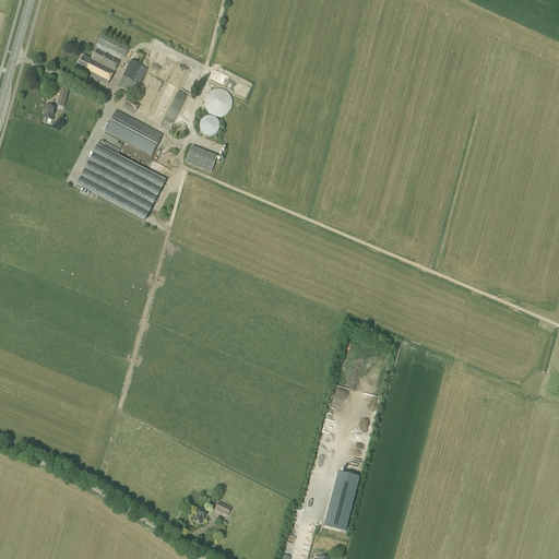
[(128,55),(128,54),(127,52),(129,49),(102,35),(97,44),(125,58),(127,54),(128,55)]
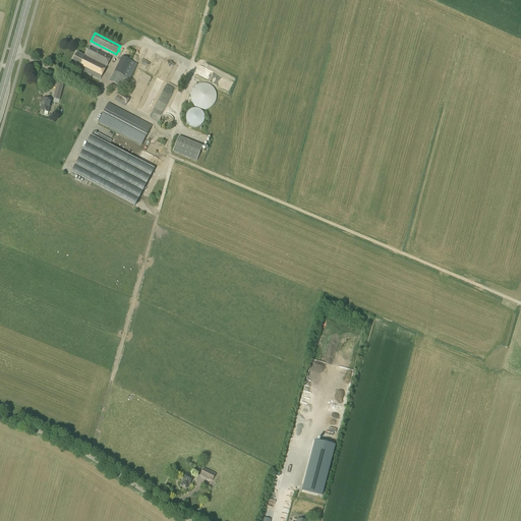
[(111,58),(90,47),(84,56),(77,52),(71,65),(100,80),(106,67),(111,58)]
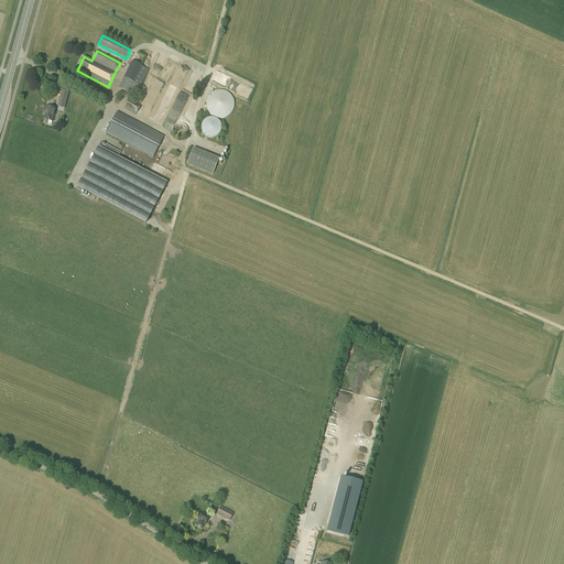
[(134,97),(149,69),(132,61),(118,88),(134,97)]
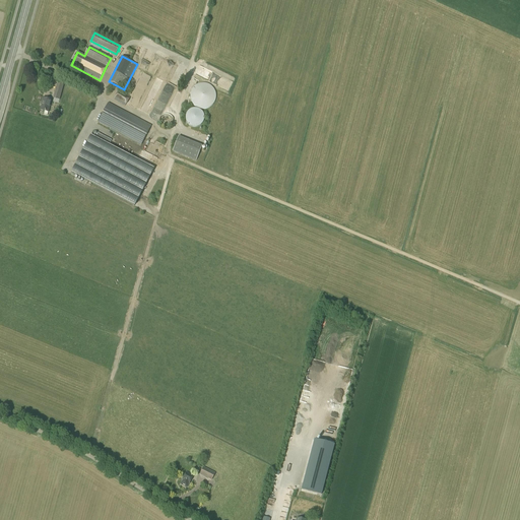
[(137,106),(150,73),(144,71),(131,104),(137,106)]
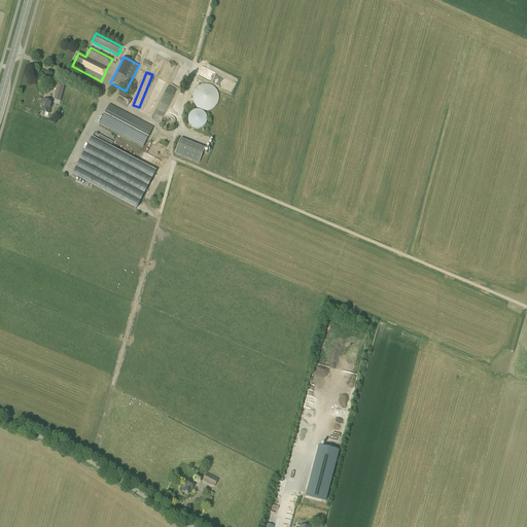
[(195,105),(199,108),(203,110),(207,111),(211,110),(214,107),(217,104),(218,101),(219,97),(218,93),(216,89),(212,86),(209,84),(205,84),(200,85),(197,89),(194,92),(192,97),(192,101),(195,105)]
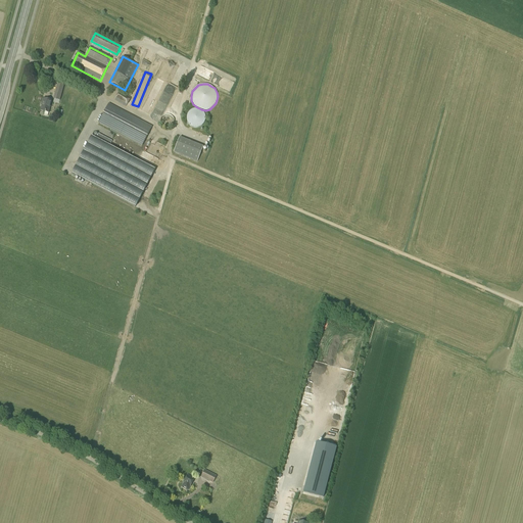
[(126,107),(131,98),(120,91),(114,100),(126,107)]
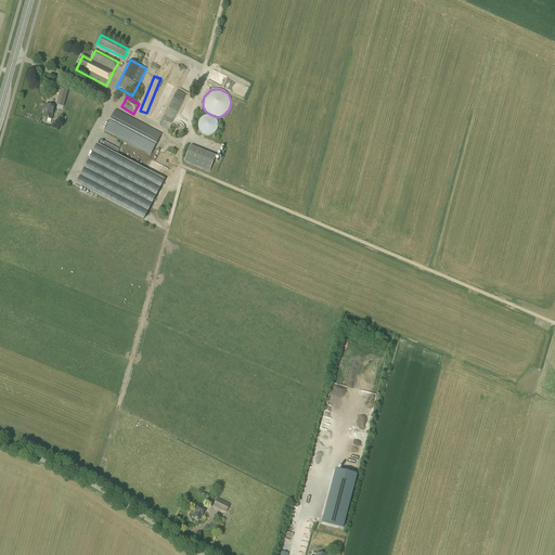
[(51,120),(54,107),(44,105),(42,113),(44,113),(42,117),(51,120)]
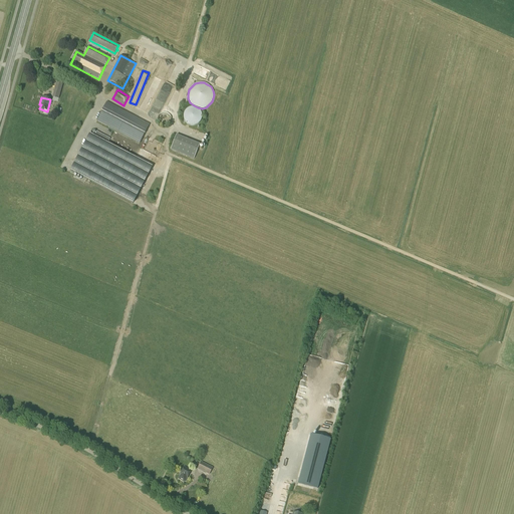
[(140,144),(150,124),(106,102),(96,120),(140,144)]
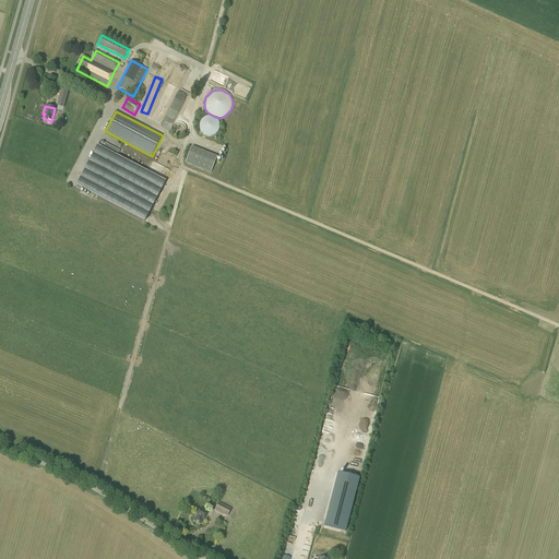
[(210,137),(211,137),(213,137),(214,135),(215,135),(216,134),(217,133),(218,132),(218,131),(219,129),(219,128),(219,127),(219,125),(218,123),(218,122),(217,121),(216,120),(215,119),(214,118),(213,117),(212,117),(210,117),(209,117),(207,117),(205,118),(204,118),(203,119),(202,120),(201,121),(200,122),(200,123),(200,126),(200,127),(200,128),(200,130),(200,131),(201,132),(202,133),(203,134),(204,135),(205,137),(206,137),(209,137),(210,137)]
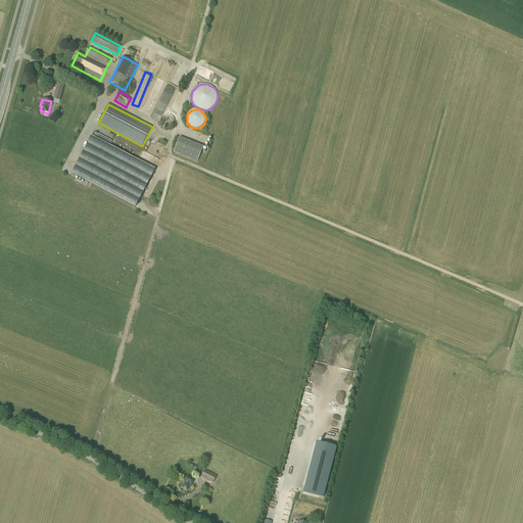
[(168,129),(169,129),(170,128),(171,128),(172,127),(173,127),(173,126),(174,125),(174,124),(174,122),(174,121),(174,120),(174,119),(173,117),(173,116),(172,116),(171,115),(170,115),(169,114),(167,114),(165,114),(164,115),(163,115),(162,116),(162,117),(161,119),(160,120),(160,121),(160,122),(160,123),(160,124),(161,125),(162,126),(162,127),(163,128),(164,128),(165,129),(168,129)]
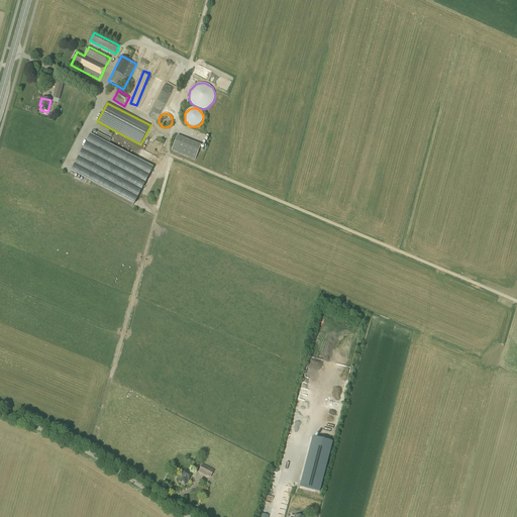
[(89,137),(71,172),(133,205),(152,168),(108,144),(111,139),(97,132),(95,137),(90,135),(89,137)]
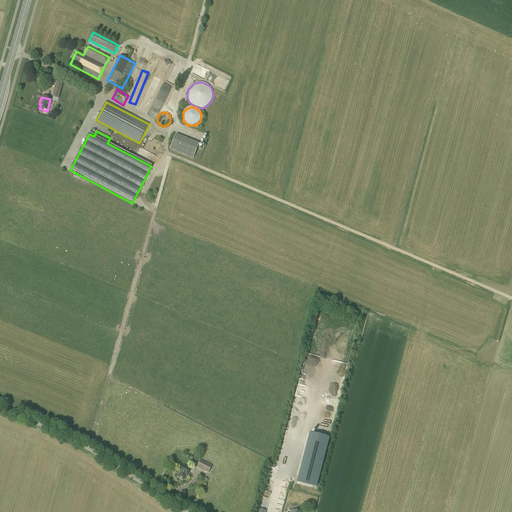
[(175,135),(170,149),(192,158),(197,145),(175,135)]
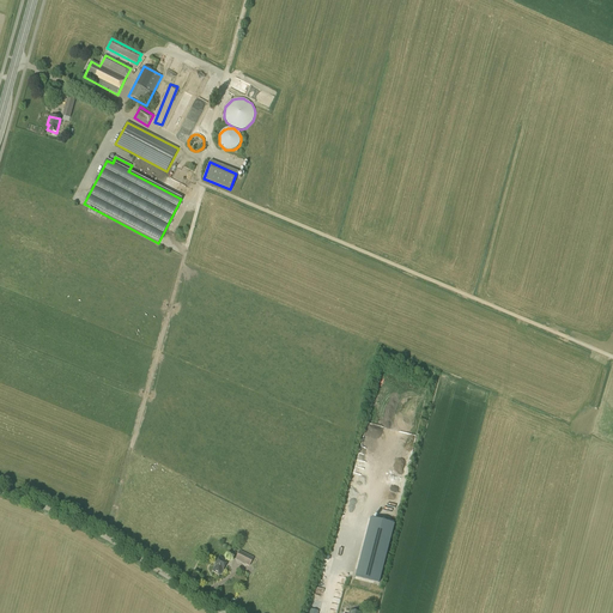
[(394,526),(370,519),(356,577),(380,583),(394,526)]
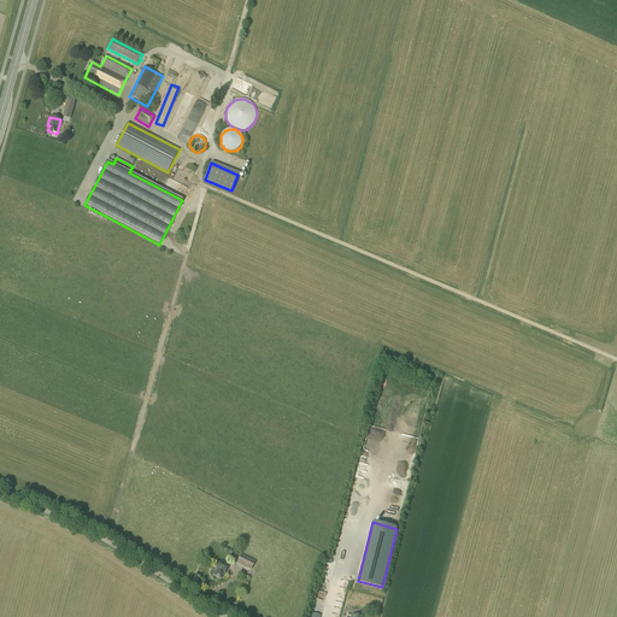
[(251,570),(256,562),(241,554),(236,563),(251,570)]
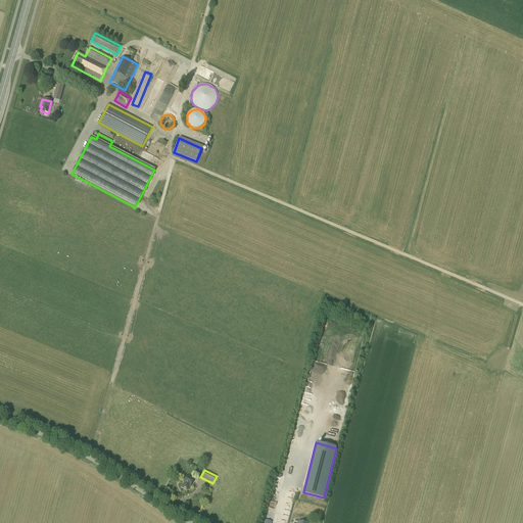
[(190,487),(194,479),(187,476),(183,483),(183,484),(182,487),(187,490),(189,487),(190,487)]
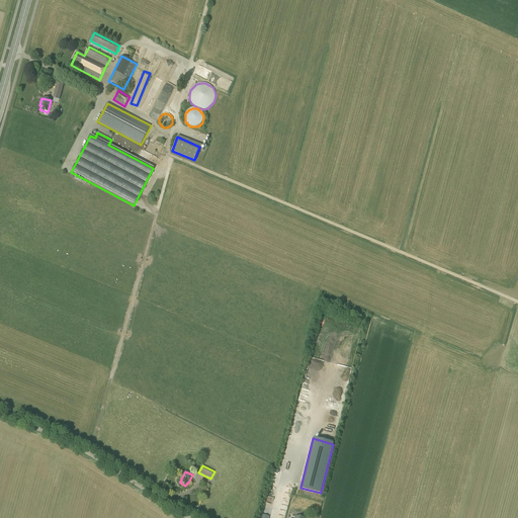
[(280,503),(287,504),(289,493),(283,492),(280,503)]
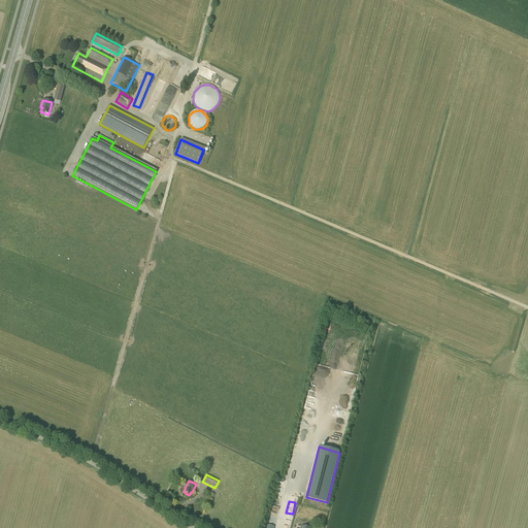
All buildings are outlined.
